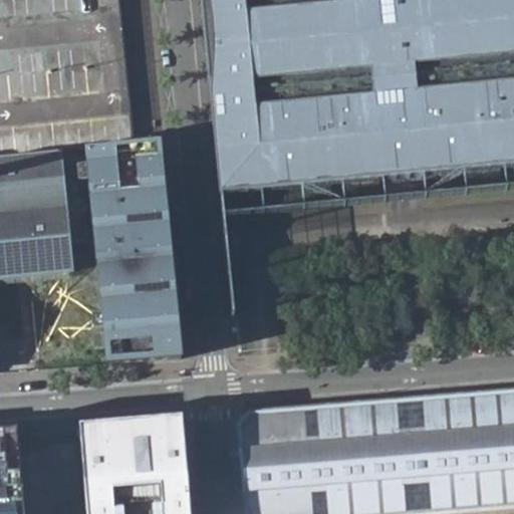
[(0,0),(0,159),(62,154),(84,152),(133,146),(115,0),(0,0)]
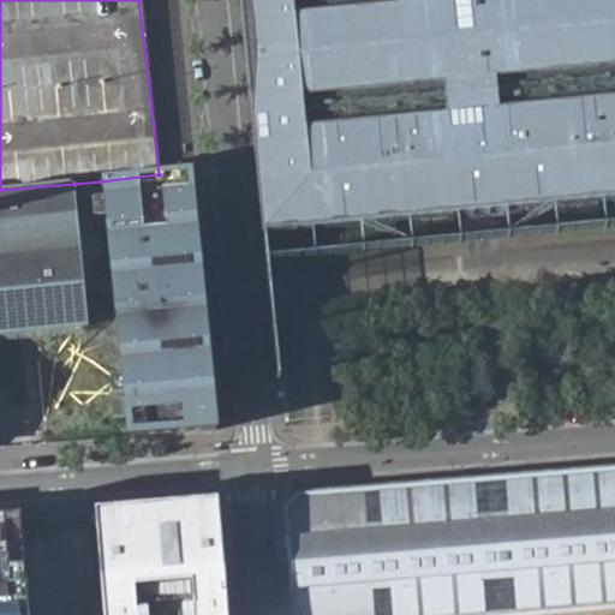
[(614,0),(242,0),(263,227),(481,208),(614,195),(614,0)]
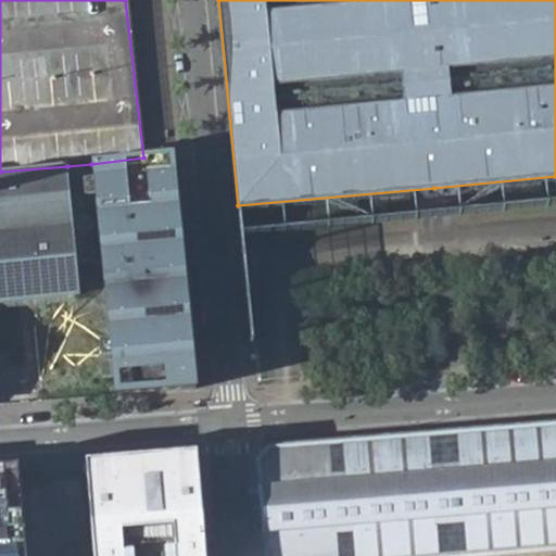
[(143,158),(91,164),(103,292),(105,304),(109,343),(114,391),(196,383),(175,154),(143,158)]
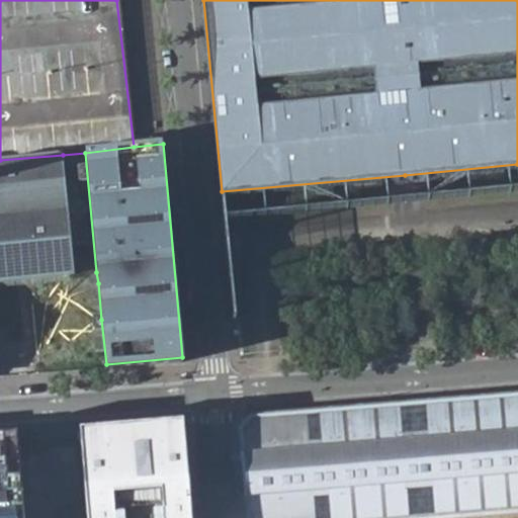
[(0,281),(26,279),(31,278),(66,275),(75,274),(63,155),(0,160),(0,202),(1,214),(0,214),(0,281)]
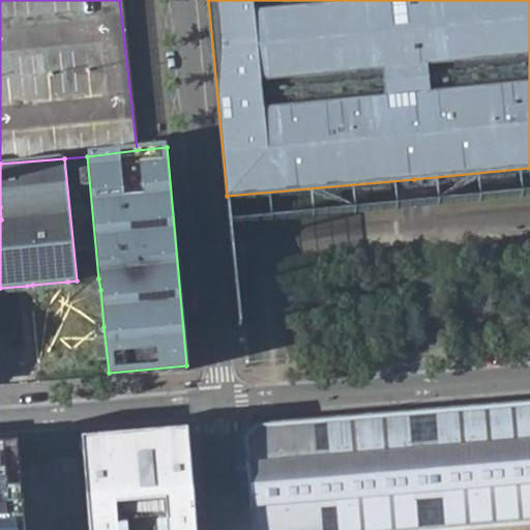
[(407,529),(529,520),(529,401),(257,423),(245,437),(254,529),(407,529)]
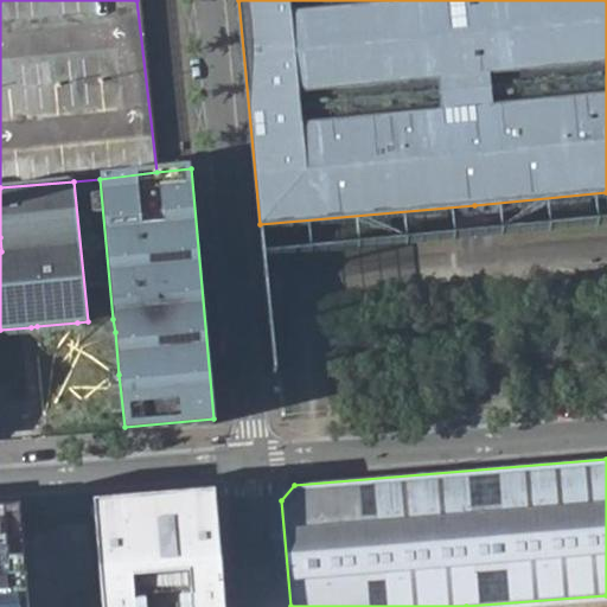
[(103,606),(223,606),(213,492),(96,502),(103,606)]
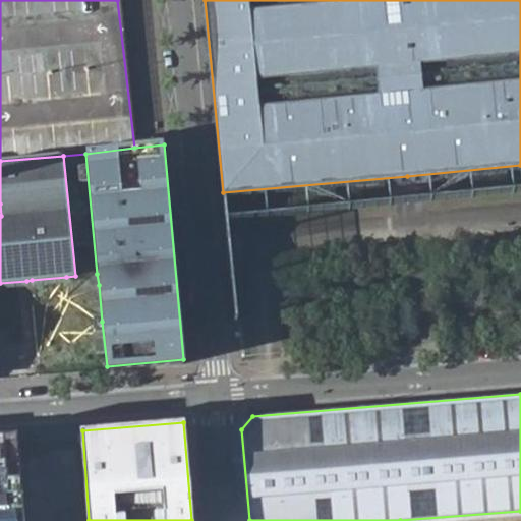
[(0,520),(24,520),(18,436),(0,437),(0,520)]
